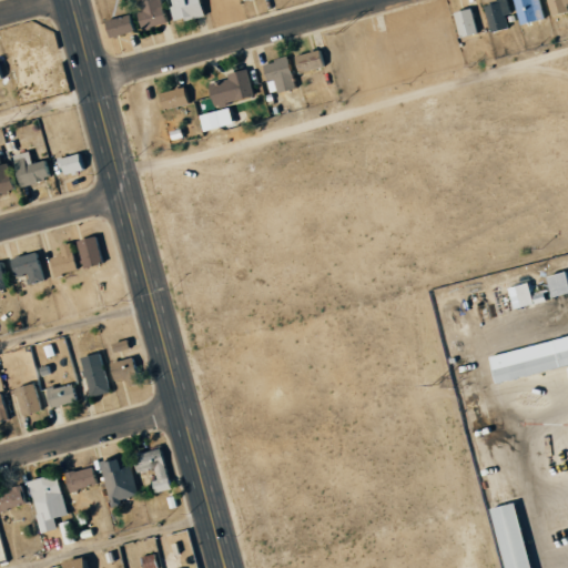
[(137,0),(138,27),(163,26),(162,0),(137,0)]
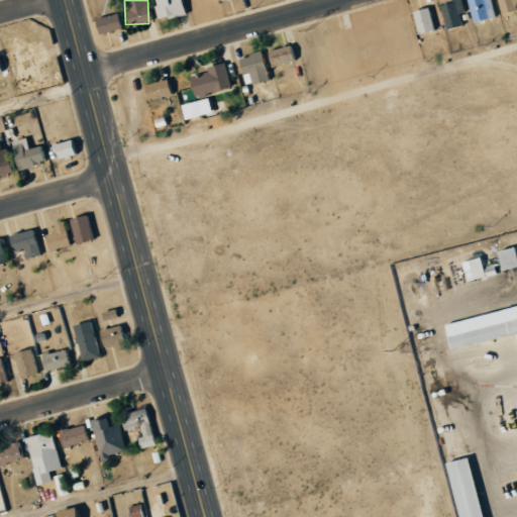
[(152,0),(159,20),(184,14),(180,0),(152,0)]
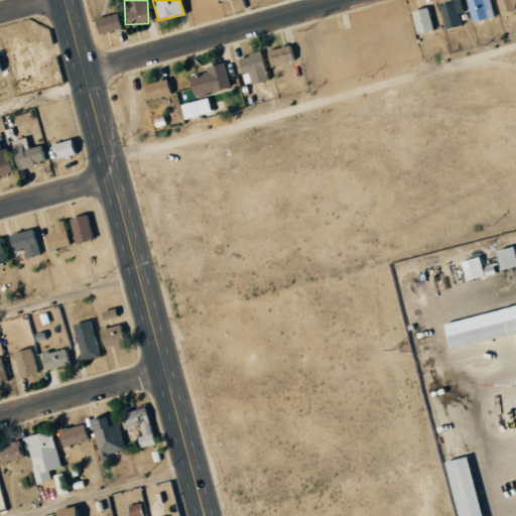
[(212,0),(192,0),(196,8),(213,3),(212,0)]
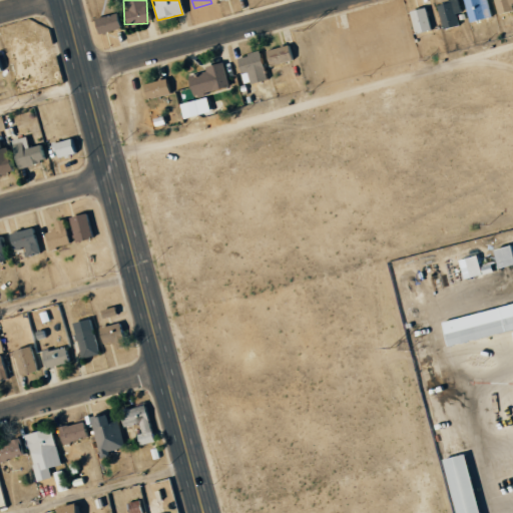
[(457,26),(453,0),(434,4),(439,29),(457,26)]
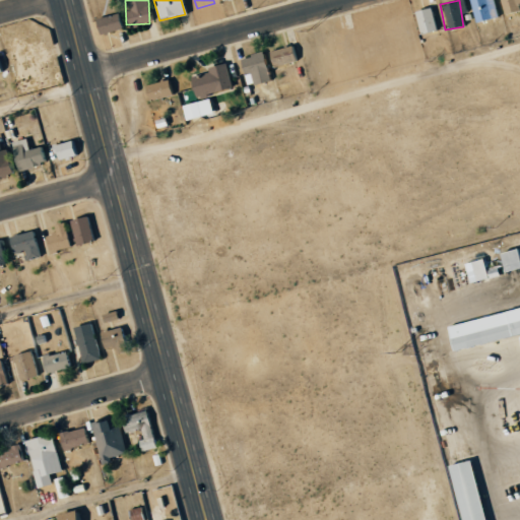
[(497,17),(492,0),(467,0),(473,23),(497,17)]
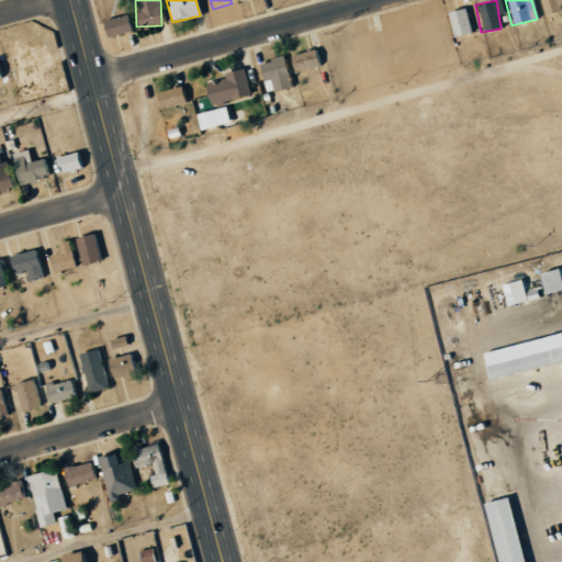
[(561,8),(561,0),(539,0),(543,14),(561,8)]
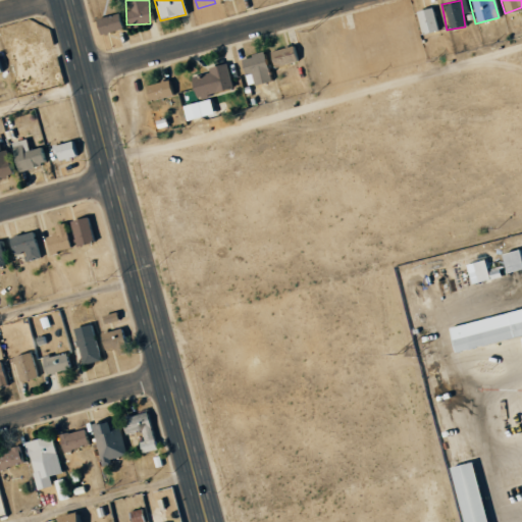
[(414,11),(420,35),(436,30),(430,7),(414,11)]
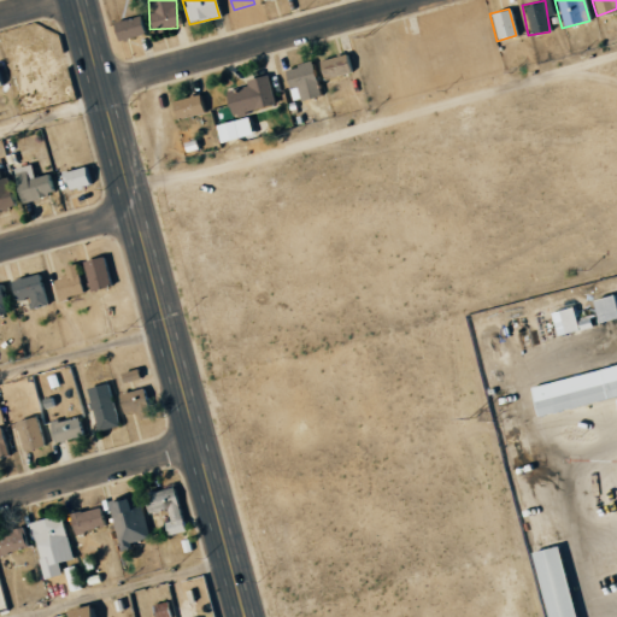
[(511,11),(517,35),(526,33),(519,9),(511,11)]
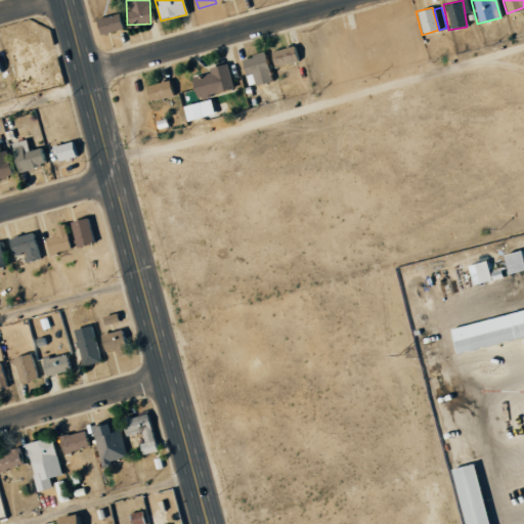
[(95,19),(99,35),(123,28),(118,13),(95,19)]
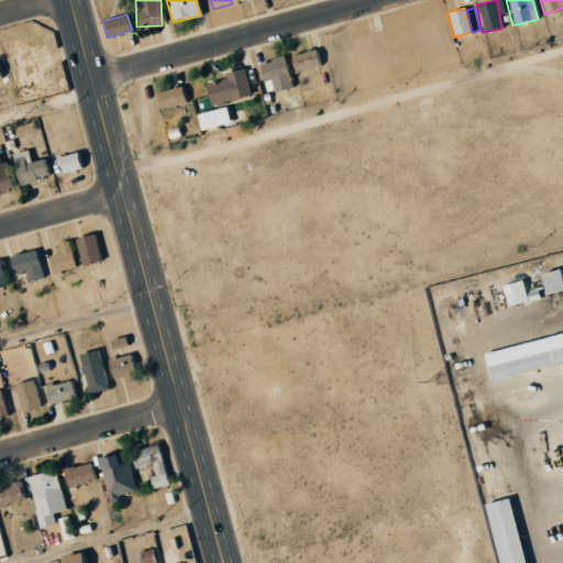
[(320,66),(317,51),(289,54),(293,72),(320,66)]
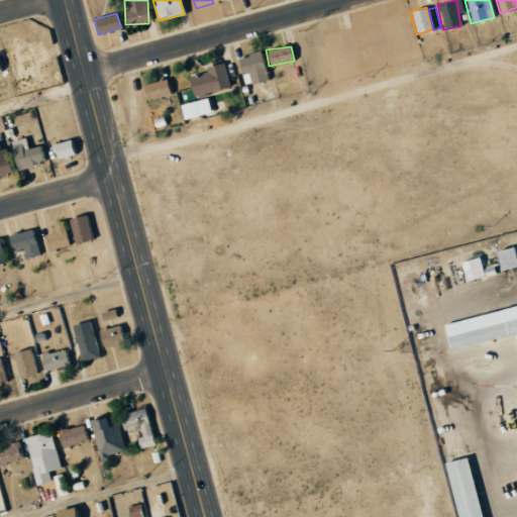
[(237,58),(242,85),(266,81),(261,53),(237,58)]
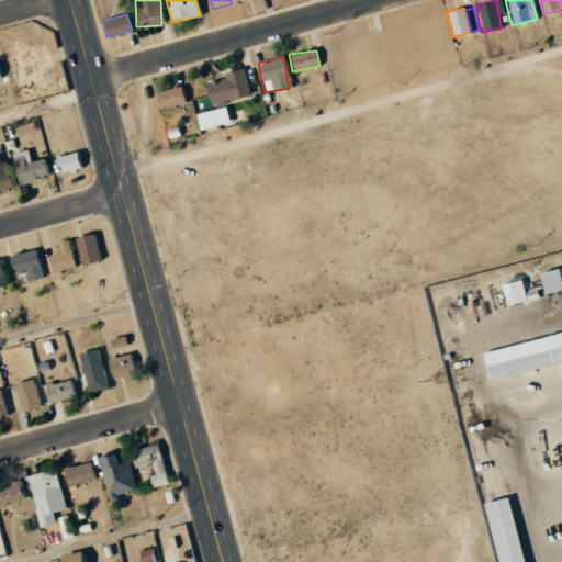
[(249,94),(243,68),(222,72),(224,80),(204,86),(210,105),(249,94)]
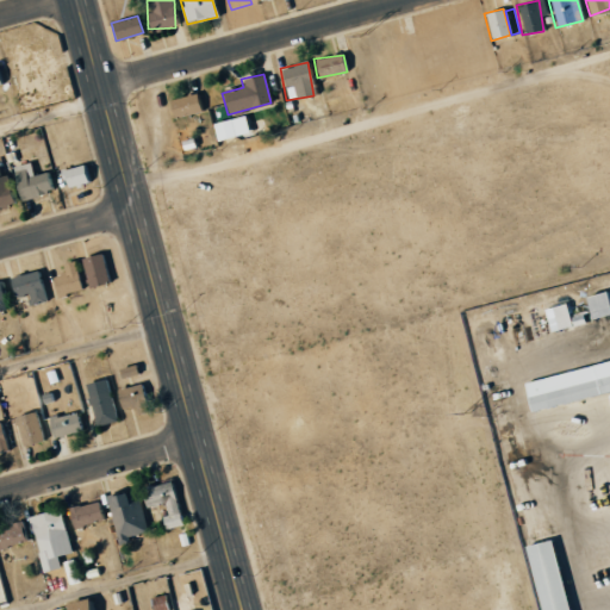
[(222,95),(211,97),(211,91),(204,91),(205,109),(219,107),(219,103),(222,103),(222,95)]
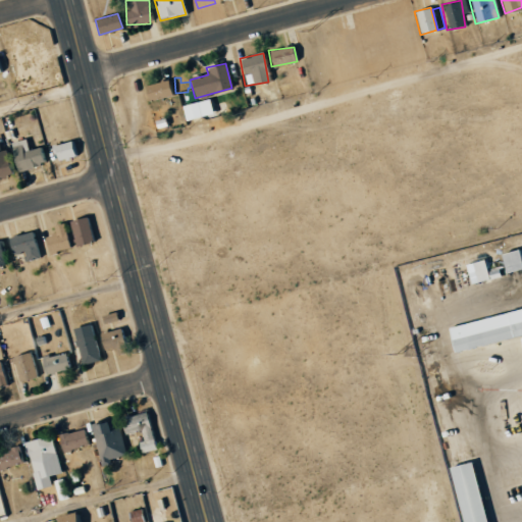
[(148,101),(171,95),(167,80),(144,86),(148,101)]
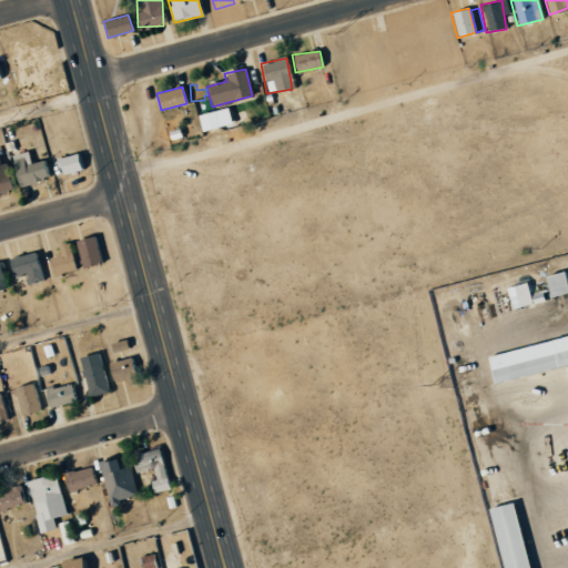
[(198,114),(201,130),(230,125),(227,109),(198,114)]
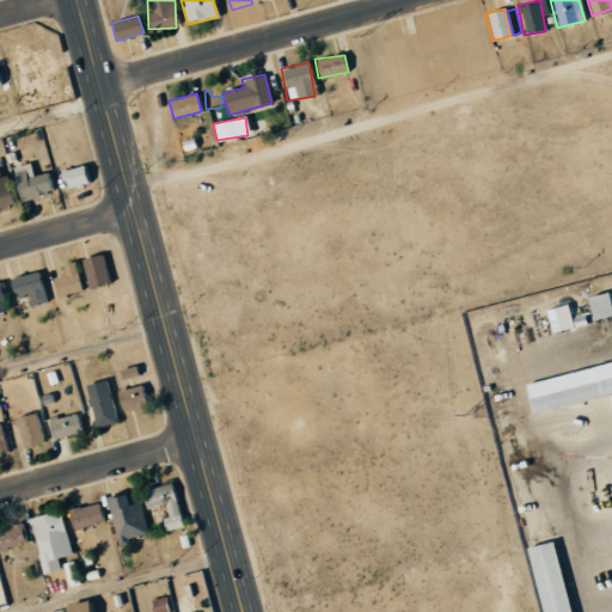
[(28,201),(59,193),(54,172),(38,177),(35,163),(19,166),(28,201)]
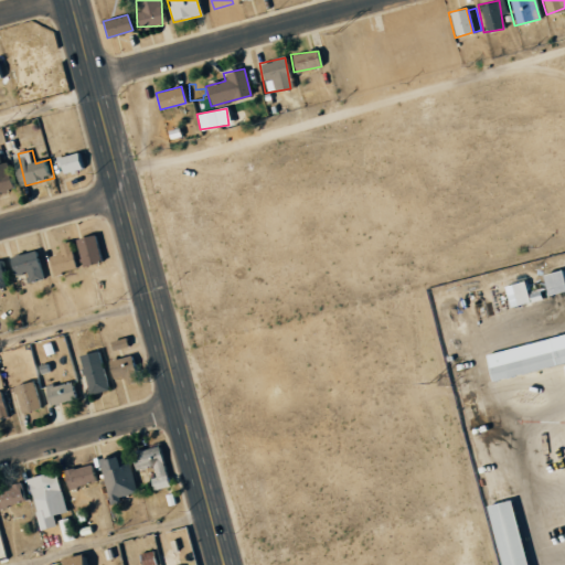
[(88,169),(84,152),(63,158),(68,176),(88,169)]
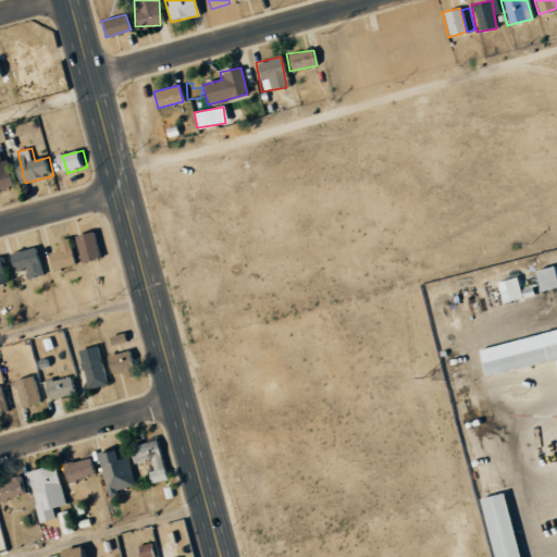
[(0,189),(16,188),(13,157),(0,158),(0,189)]
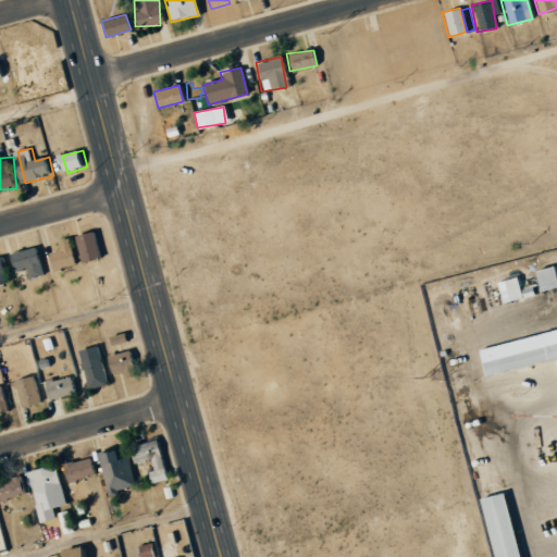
[(106,258),(98,231),(79,236),(87,262),(106,258)]
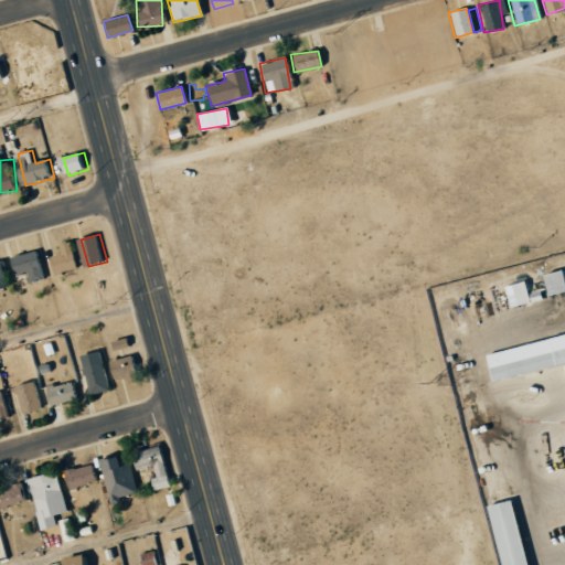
[(63,244),(65,253),(54,255),(57,273),(81,269),(75,242),(63,244)]
